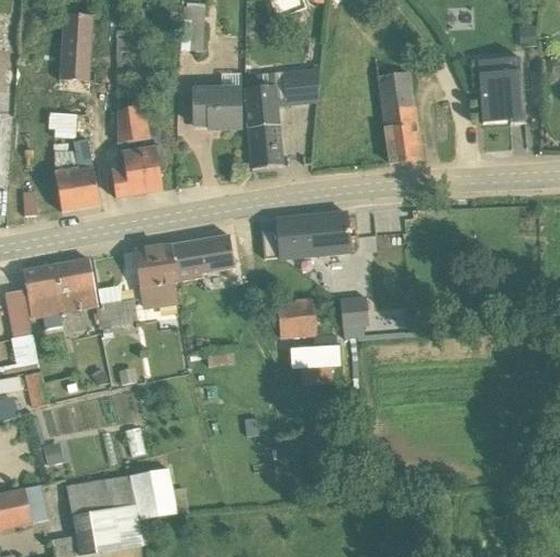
[(168,3),(168,19),(181,20),(181,3),(168,3)]
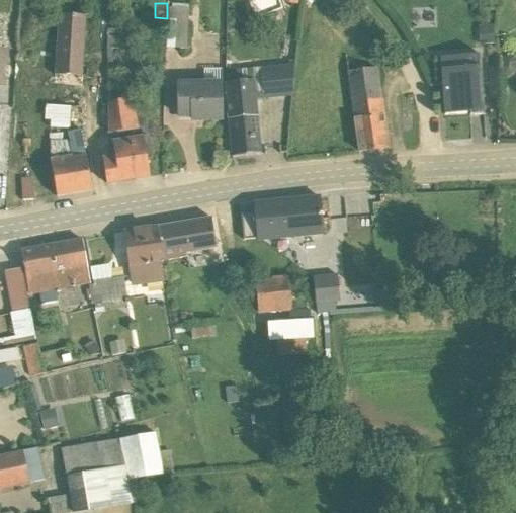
[(169,5),(167,45),(187,46),(189,6),(169,5)]
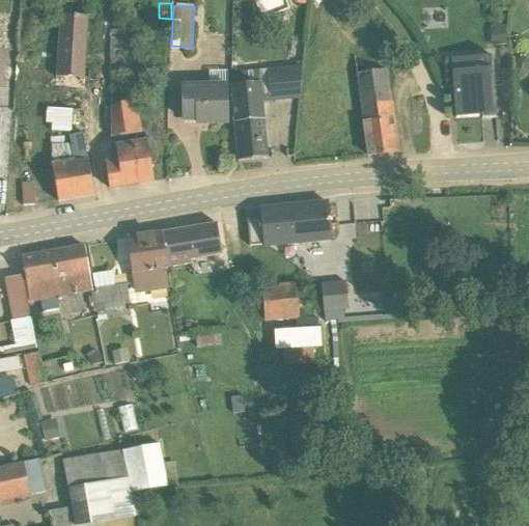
[(89,14),(60,12),(56,75),(85,77),(89,14)]
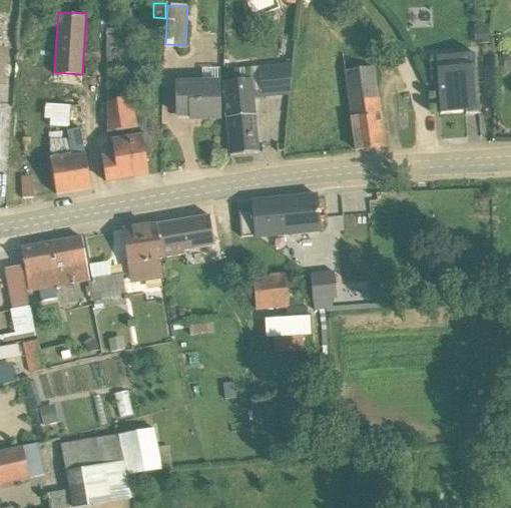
[(475,23),(476,41),(489,40),(488,22),(475,23)]
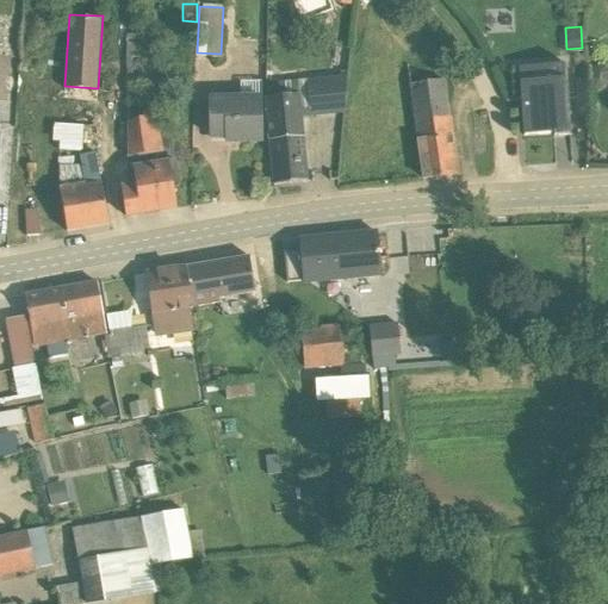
[(157,113),(154,113),(154,55),(144,54),(143,31),(128,31),(129,113),(129,118),(128,118),(129,154),(128,155),(131,181),(122,184),(125,212),(175,205),(172,185),(179,184),(171,128),(161,129),(157,113)]
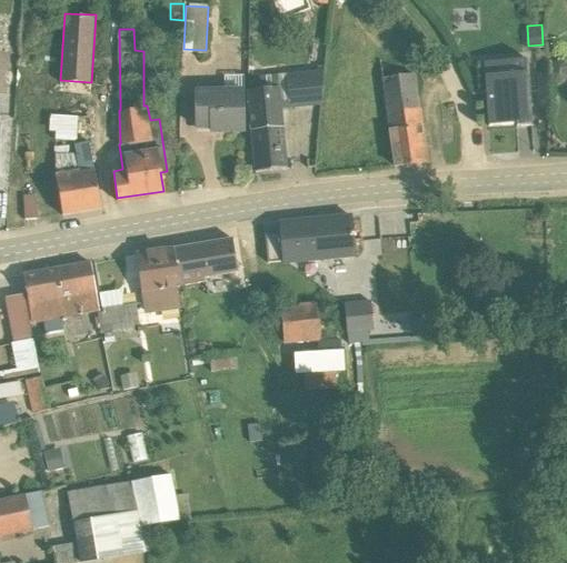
[(395,163),(426,159),(415,71),(400,73),(397,53),(381,56),(395,163)]
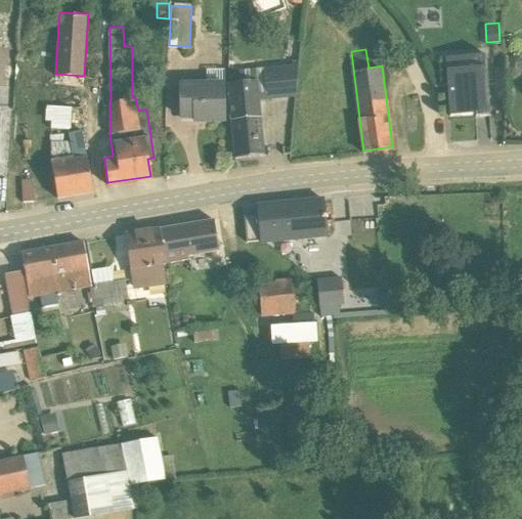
[(486,52),(446,54),(450,113),(476,112),(476,114),(490,113),(486,52)]
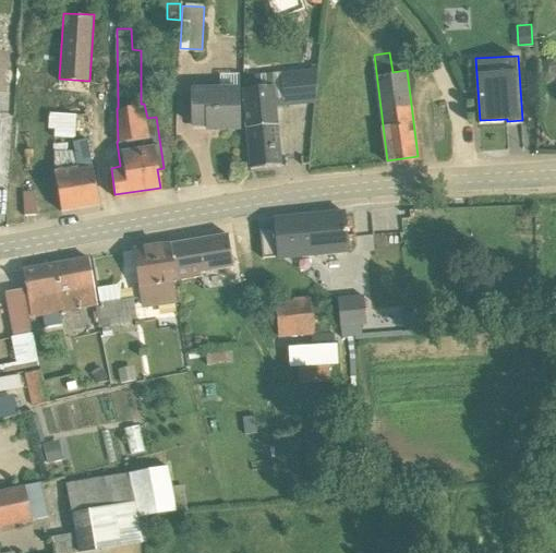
[(542,71),(544,75),(552,75),(555,73),(555,60),(554,58),(547,57),(542,60),(542,71)]
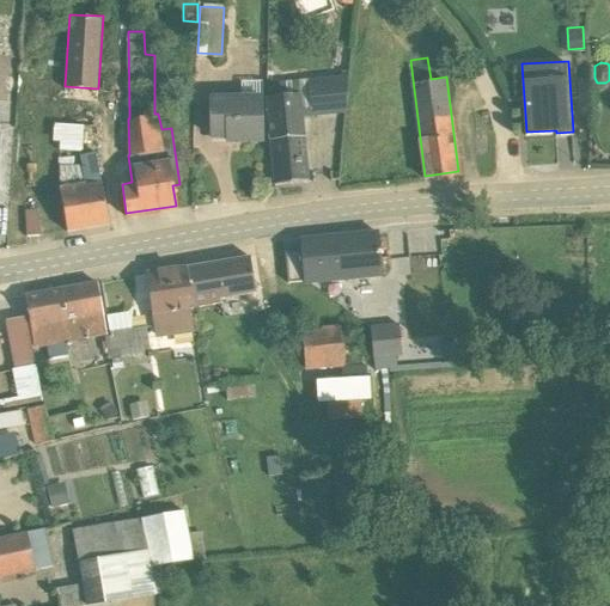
[(266,95),(275,183),(309,179),(303,116),(346,110),(348,73),(279,80),(280,93),(266,95)]
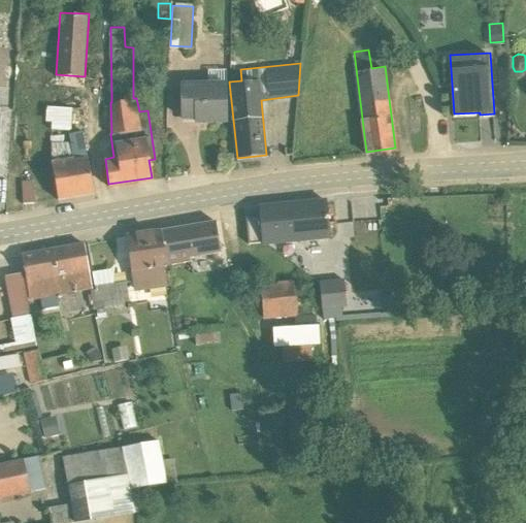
[(183,116),(196,116),(196,120),(227,119),(225,68),(208,68),(208,79),(182,80),(183,116)]
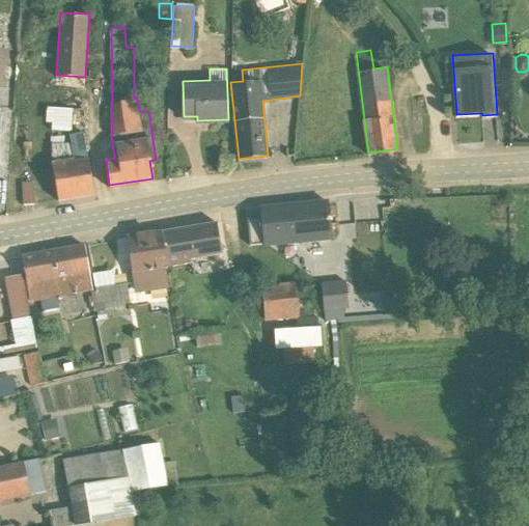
[(73,107),(47,106),(46,121),(53,121),(53,129),(72,130),(73,107)]
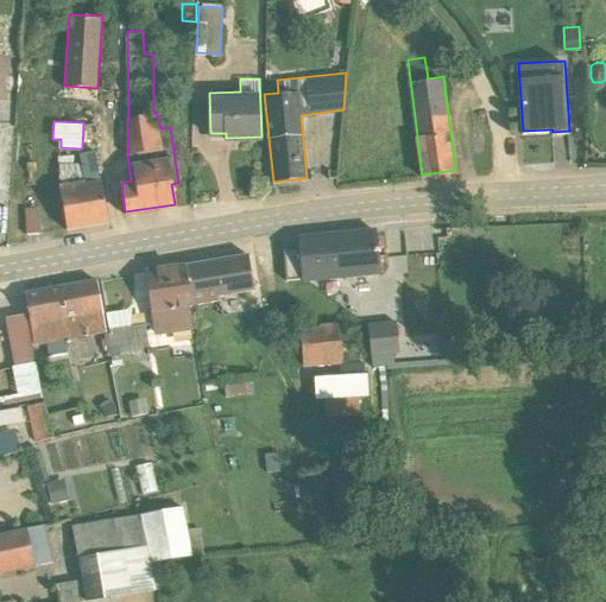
[(58,184),(68,228),(108,221),(96,156),(98,154),(96,150),(79,153),(81,163),(75,163),(74,153),(60,154),(58,184)]
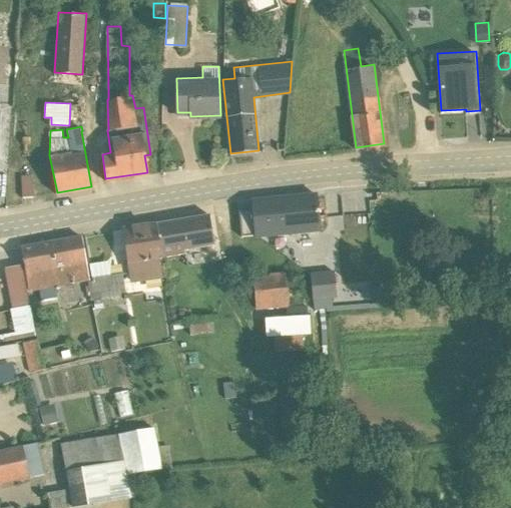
[(31,174),(22,174),(23,195),(33,194),(31,174)]
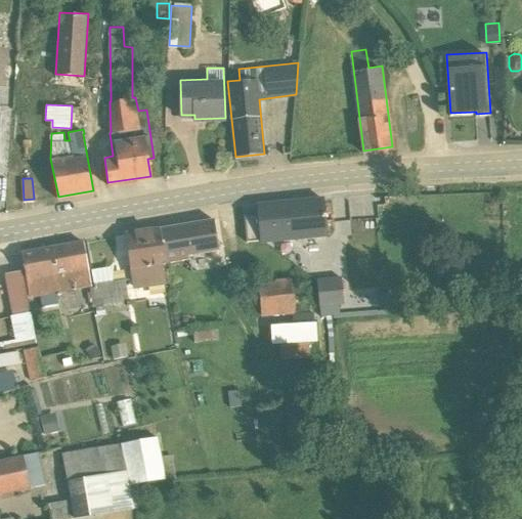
[(245,214),(247,241),(260,240),(261,241),(328,234),(324,197),(257,204),(258,213),(245,214)]
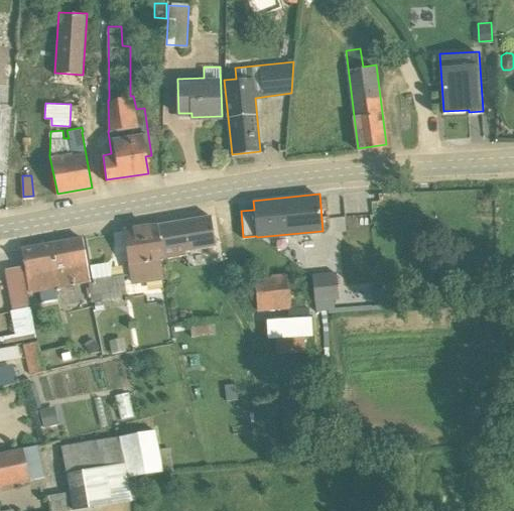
[(157,224),(163,258),(185,253),(185,251),(216,245),(211,215),(157,224)]
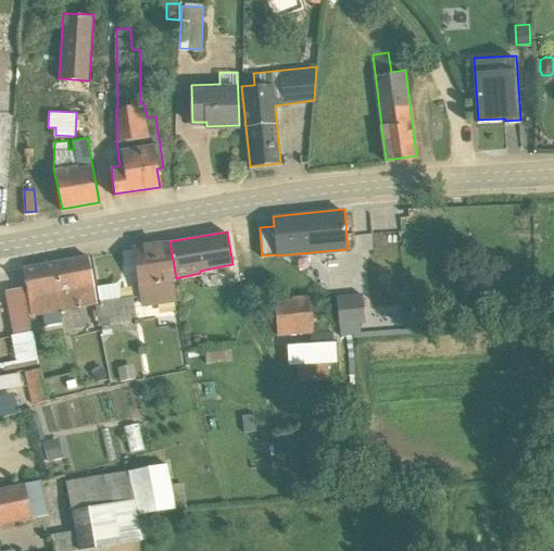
[(176,278),(170,241),(135,247),(143,305),(176,300),(173,279),(176,278)]
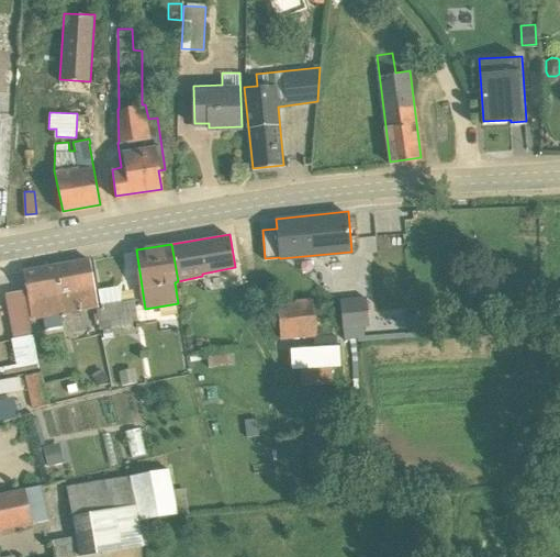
[(23,270),(32,318),(44,316),(46,327),(63,324),(60,313),(98,307),(90,258),(23,270)]
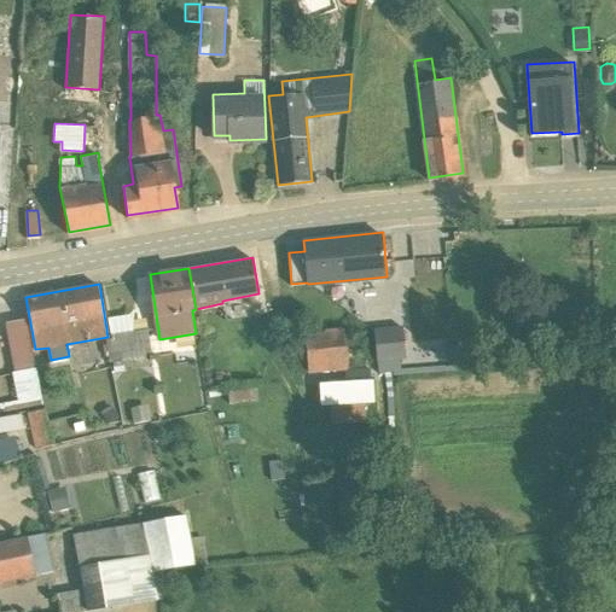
[(123,368),(122,359),(152,354),(147,328),(133,330),(133,326),(134,309),(129,314),(109,316),(111,338),(109,338),(112,369),(123,368)]
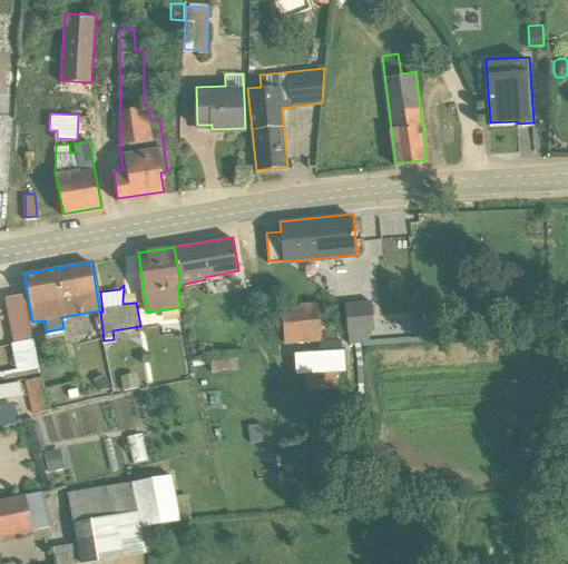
[(25,293),(6,296),(13,342),(31,338),(25,293)]
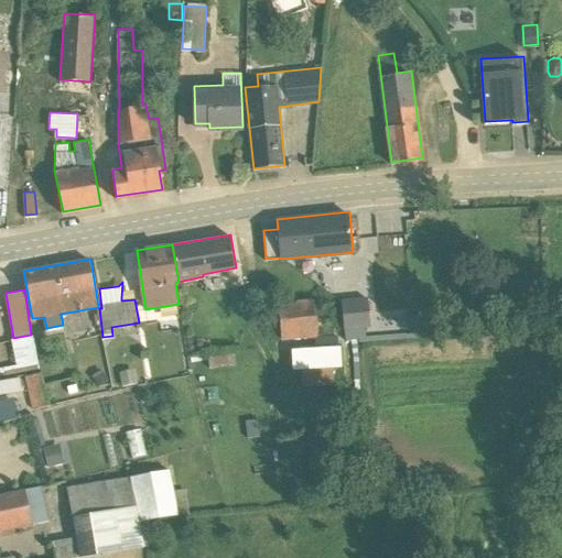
[(368,296),(343,299),(346,328),(370,325),(368,296)]
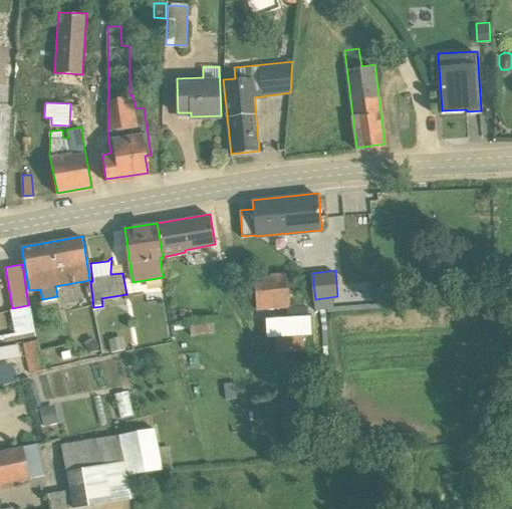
[(253,276),(257,309),(289,306),(286,272),(283,272),(270,273),(270,275),(253,276)]
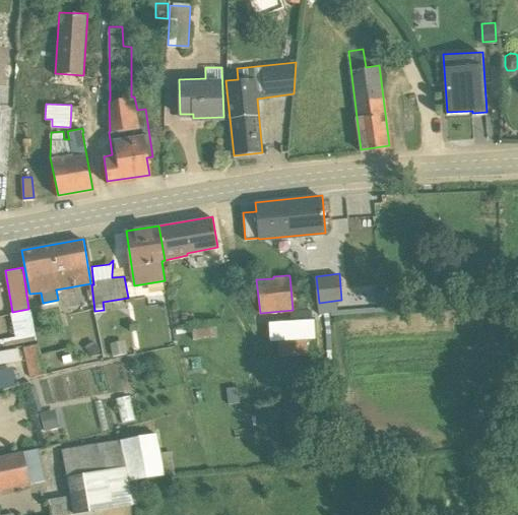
[(0,338),(0,344),(4,344),(5,346),(36,340),(30,309),(10,313),(14,336),(0,338)]
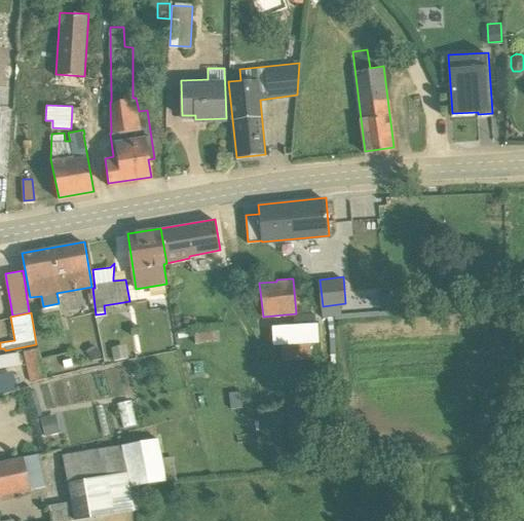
[(276,322),(276,343),(283,343),(284,356),(312,355),(312,339),(324,338),(323,320),(276,322)]
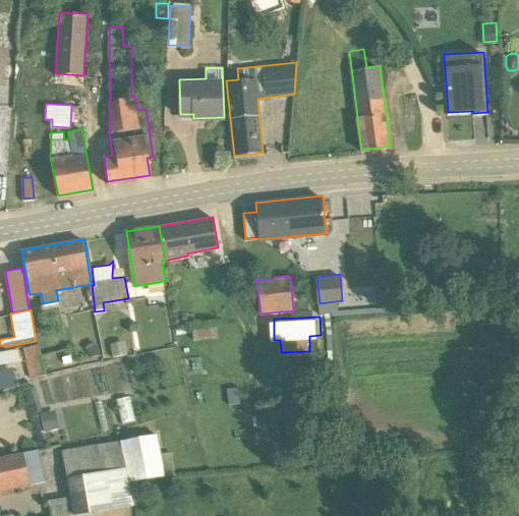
[(124,340),(111,343),(113,356),(127,353),(124,340)]
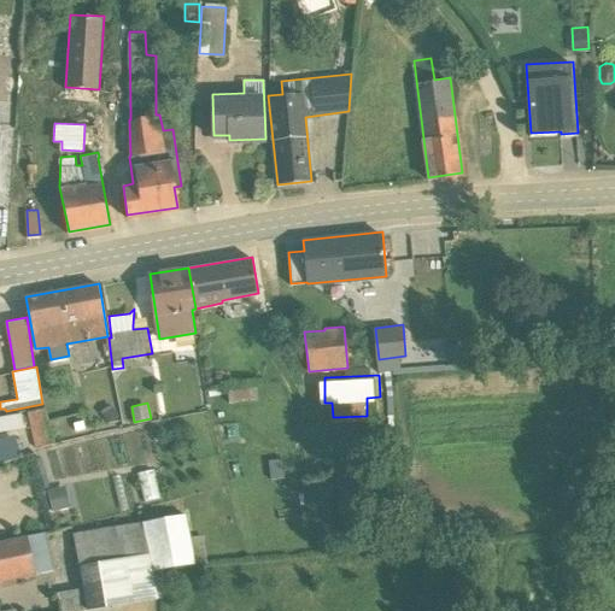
[(36,446),(53,442),(54,441),(45,407),(28,410),(36,446)]
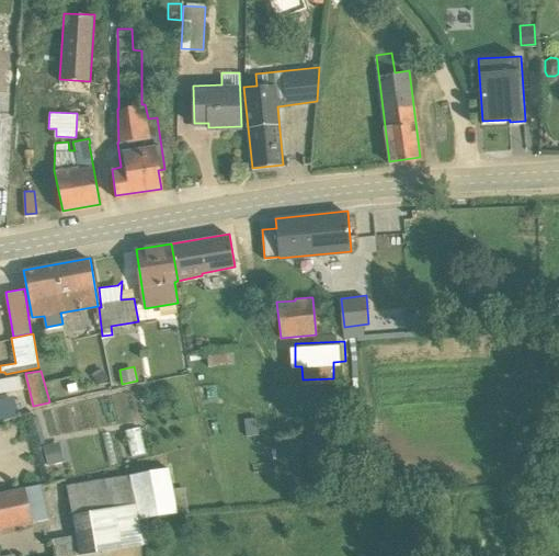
[(19,375),(0,378),(0,392),(22,388),(19,375)]
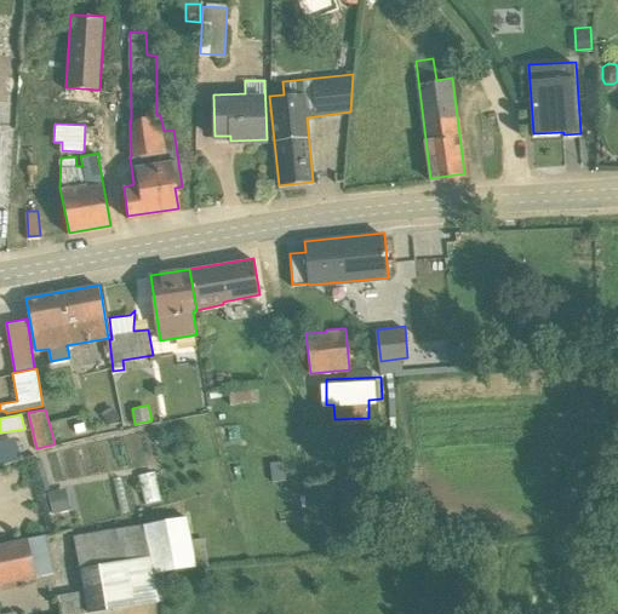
[(74,414),(52,418),(55,434),(76,431),(74,414)]
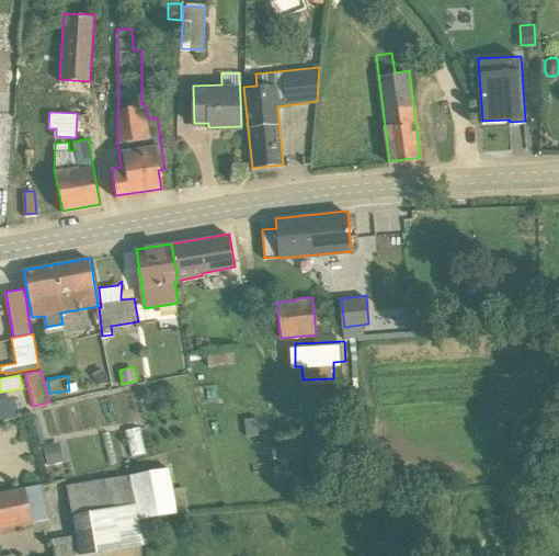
[(0,419),(19,415),(13,395),(0,398),(0,419)]
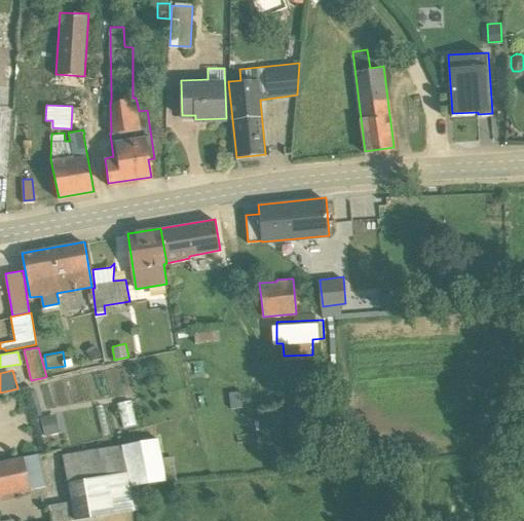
[(137,422),(131,400),(118,403),(124,425),(137,422)]
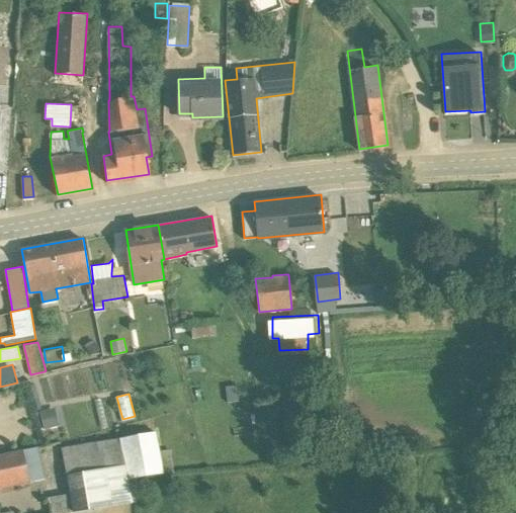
[(55,407),(39,411),(45,428),(60,424),(55,407)]
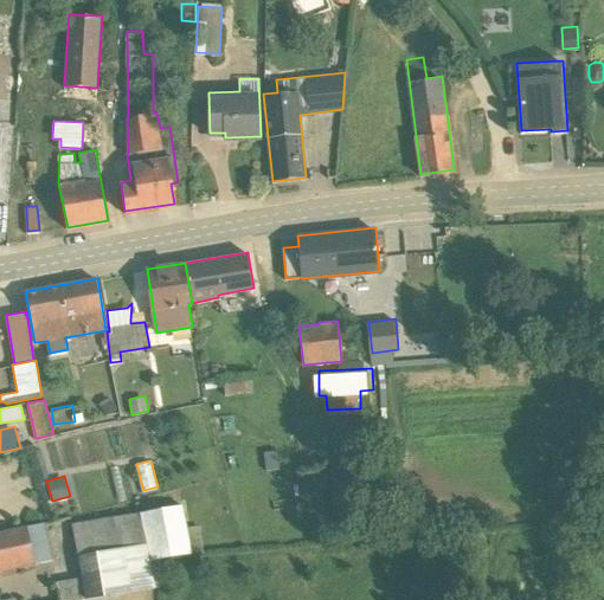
[(201,524),(187,526),(182,504),(72,523),(81,576),(58,581),(60,599),(70,599),(161,586),(161,559),(203,552),(201,529),(201,524)]
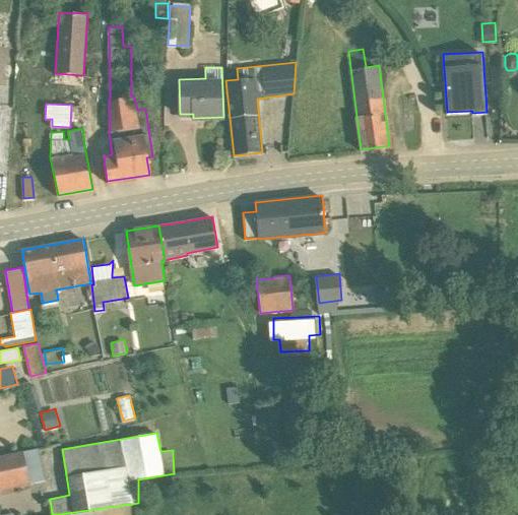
[(0,490),(30,484),(45,479),(38,448),(0,456),(0,490)]
